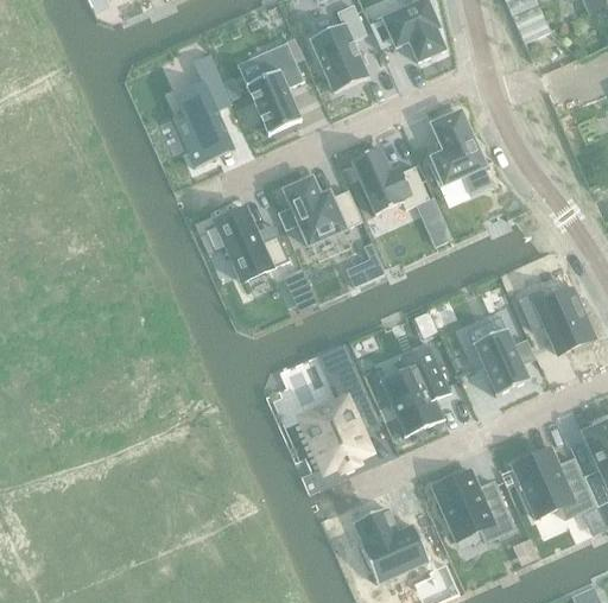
[(412,0),(413,4),(369,24),(380,49),(393,43),(396,46),(409,40),(418,61),(444,49),(442,42),(436,29),(438,27),(435,17),(437,16),(434,0),(412,0)]
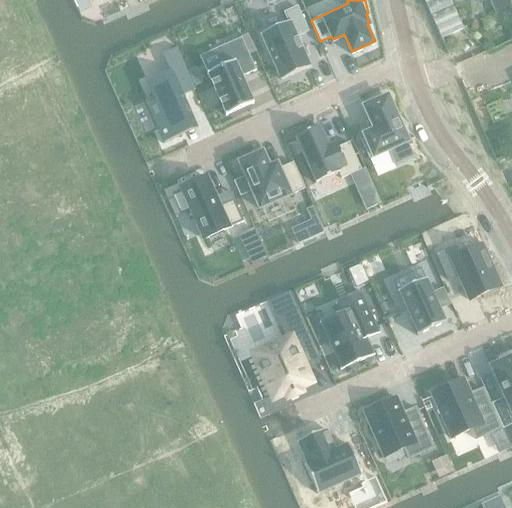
[(425,0),(441,35),(463,25),(452,0),(425,0)]
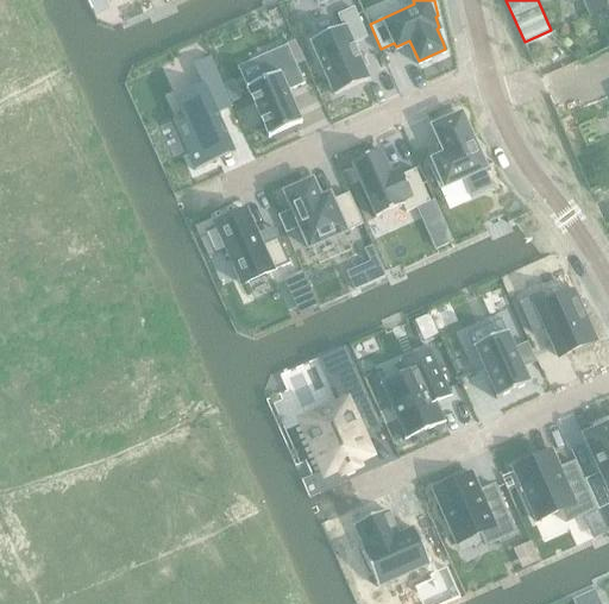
[(608,0),(570,0),(571,1),(573,0),(586,0),(590,10),(608,0)]
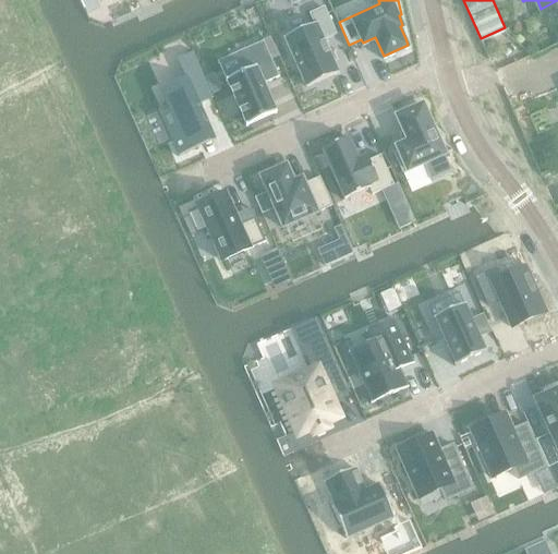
[(315,21),(284,34),(306,84),(338,70),(323,36),(335,31),(324,4),(311,11),(315,21)]
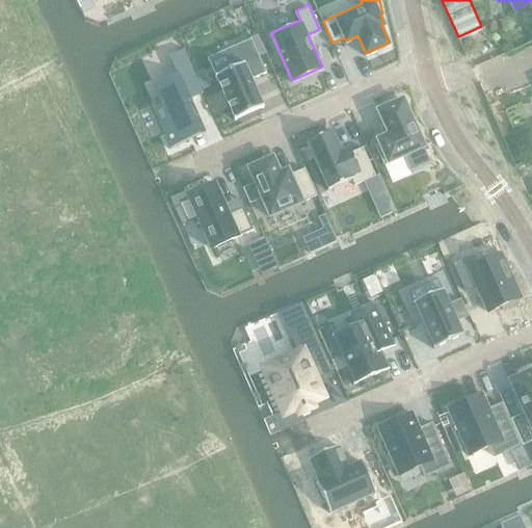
[(235,66),(215,74),(235,117),(264,104),(251,77),(266,70),(258,53),(250,36),(227,47),(235,66)]
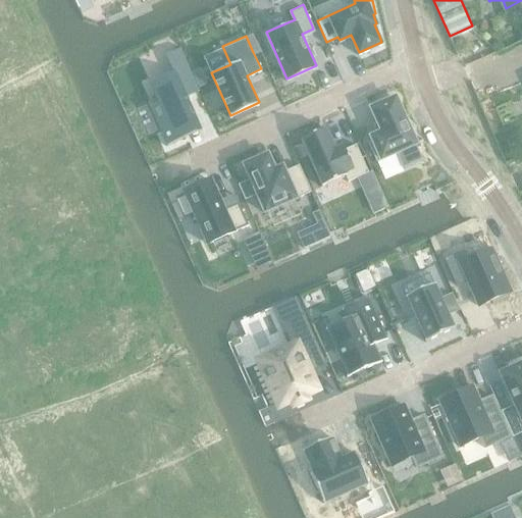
[(149,105),(166,144),(202,127),(187,94),(199,89),(180,46),(165,52),(173,70),(150,82),(158,101),(149,105)]
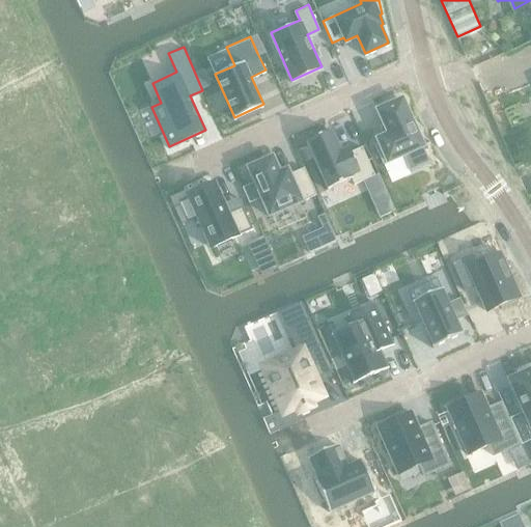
[(211,83),(203,66),(195,71),(202,86),(211,83)]
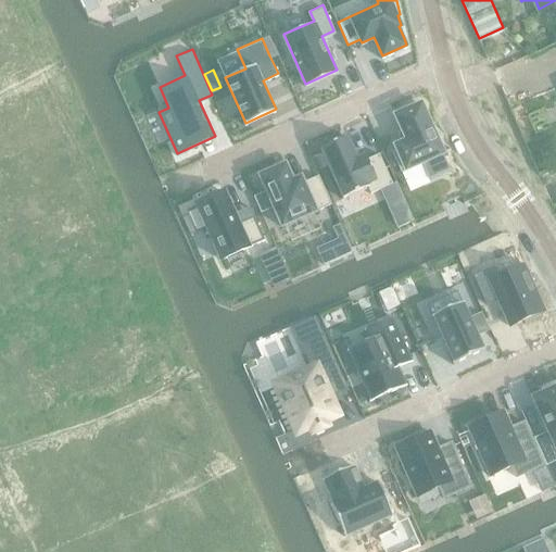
[(396,147),(392,149),(401,170),(421,160),(429,176),(450,166),(420,101),(395,113),(406,138),(394,143),(396,147)]
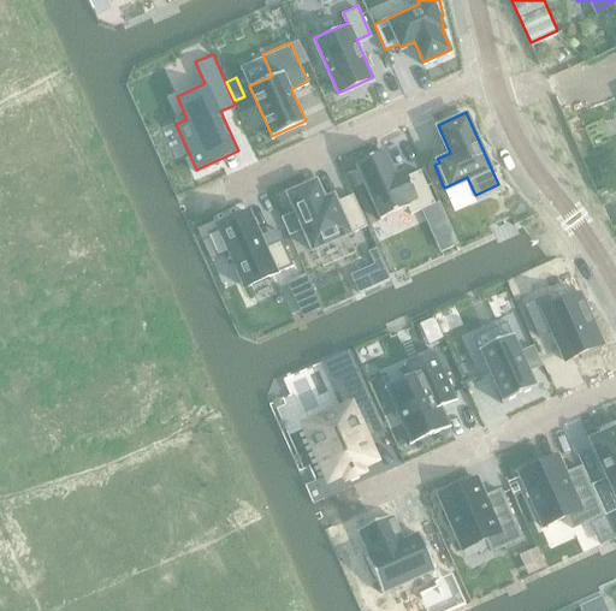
[(384,149),(355,162),(379,217),(407,205),(410,212),(434,201),(420,167),(406,175),(404,170),(395,173),(384,149)]
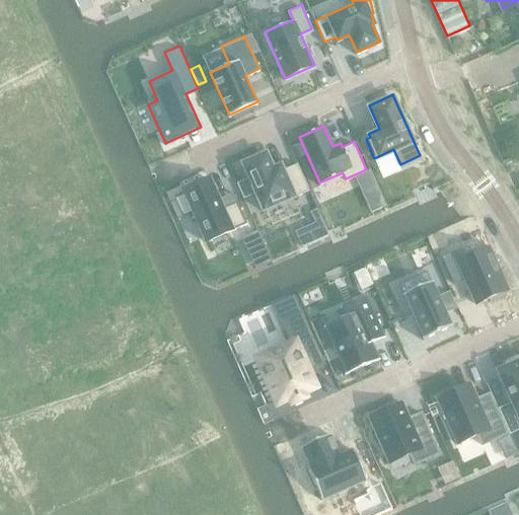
[(266,151),(242,162),(263,209),(309,189),(297,161),(283,168),(281,163),(273,166),(266,151)]
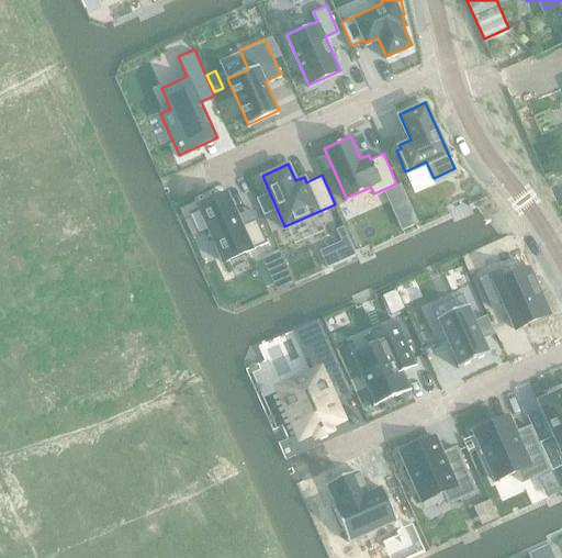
[(276,207),(269,190),(256,196),(263,212),(276,207)]
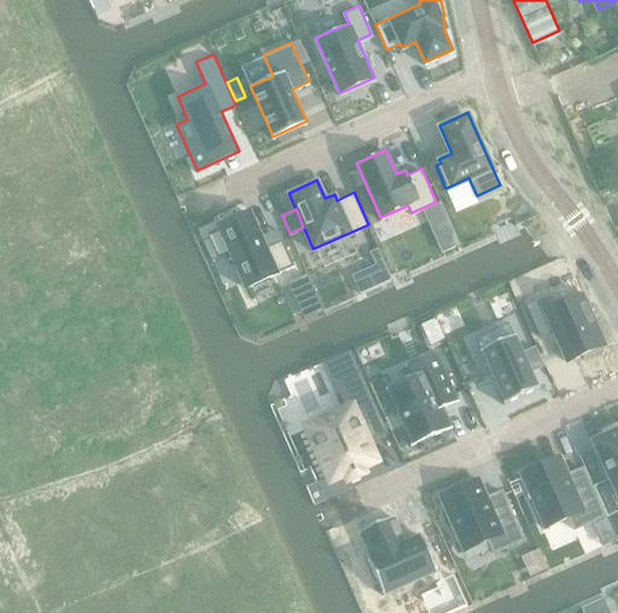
[(220,228),(209,233),(219,254),(228,249),(245,286),(295,264),(283,238),(278,227),(260,234),(249,210),(217,225),(220,228)]
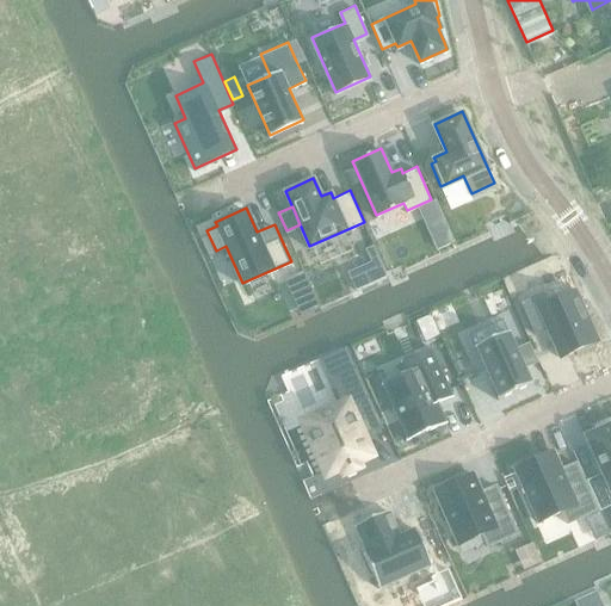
[(536,291),(517,300),(530,331),(543,325),(556,356),(572,348),(573,353),(591,345),(590,341),(593,339),(571,289),(541,302),(536,291)]
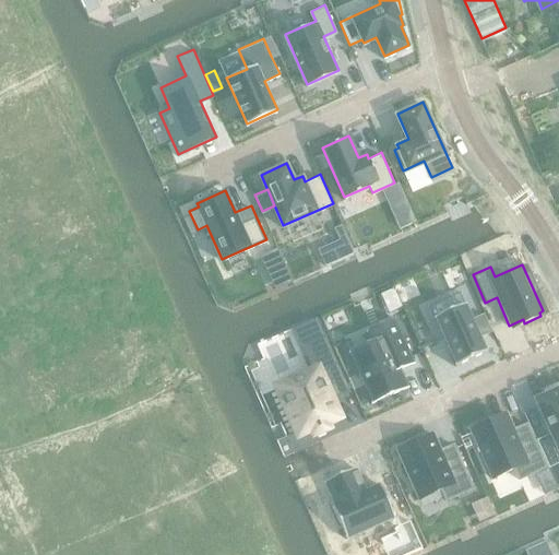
[(394,285),(380,292),(389,310),(403,304),(394,285)]
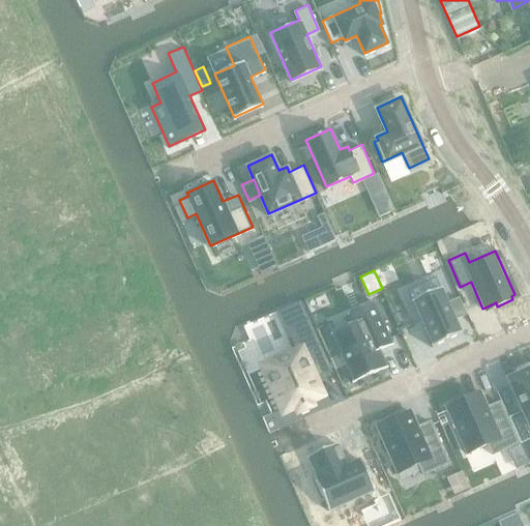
[(442,286),(411,299),(412,300),(414,299),(433,343),(431,343),(432,345),(462,330),(462,329),(460,330),(453,317),(446,299),(441,288),(442,287),(442,286)]
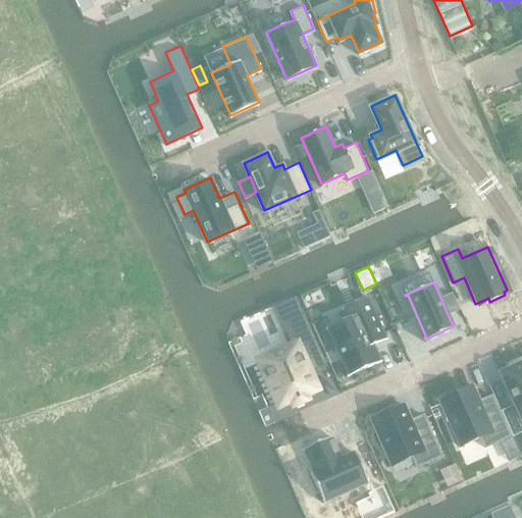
[(452,290),(439,295),(447,312),(460,307),(452,290)]
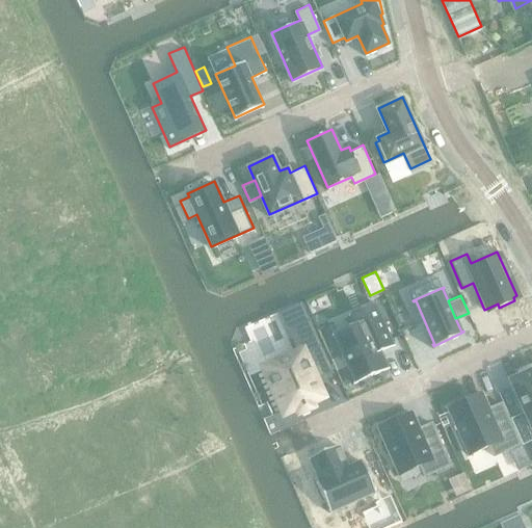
[(354,321),(331,332),(333,333),(334,333),(354,379),(353,380),(353,381),(389,366),(389,364),(388,365),(380,349),(395,343),(394,341),(393,342),(375,301),(376,301),(376,299),(348,312),(349,313),(350,313),(354,321)]
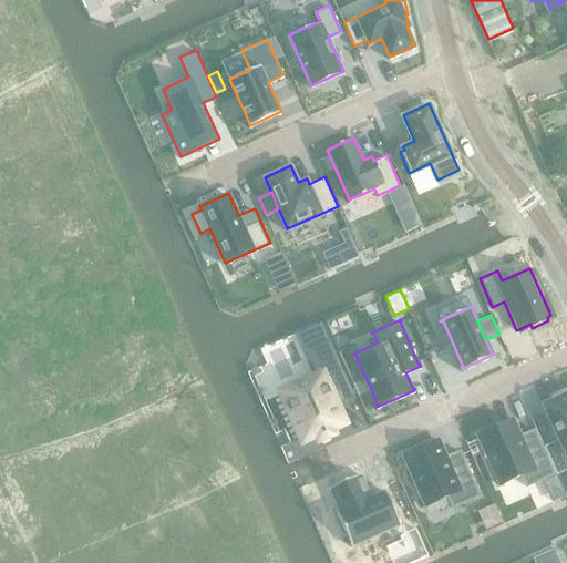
[(303,349),(316,376),(281,391),(302,440),(316,434),(318,438),(332,432),(330,428),(343,422),(336,403),(353,396),(328,338),(303,349)]
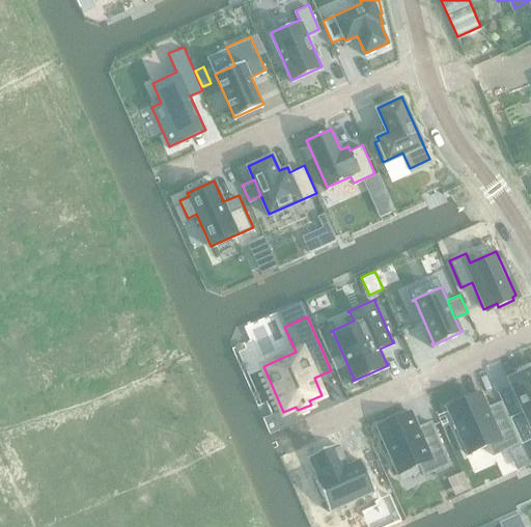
[(530,366),(508,378),(523,410),(509,415),(521,442),(530,437),(530,366)]
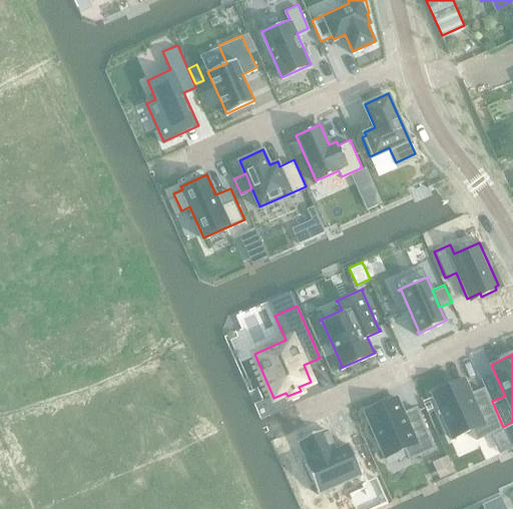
[(464,377),(432,391),(452,436),(472,428),(476,437),(501,426),(484,387),(471,392),(464,377)]
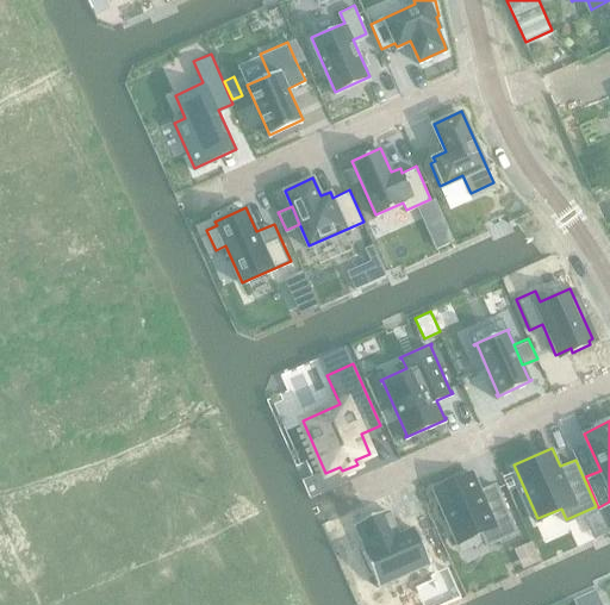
[(472,471),(434,487),(458,541),(481,531),(486,542),(516,529),(496,482),(480,488),(472,471)]
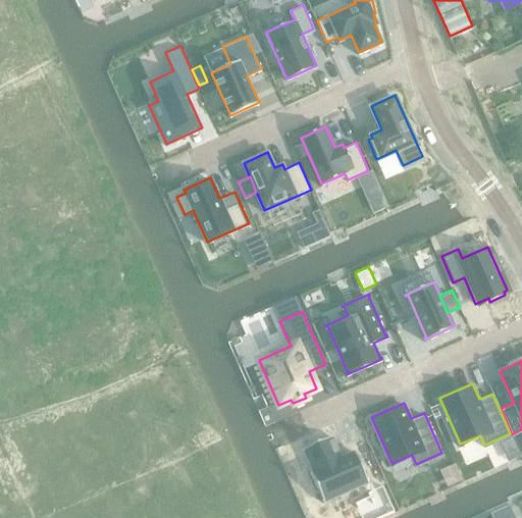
[(342,456),(331,434),(303,448),(313,468),(310,469),(324,501),(368,480),(354,450),(342,456)]
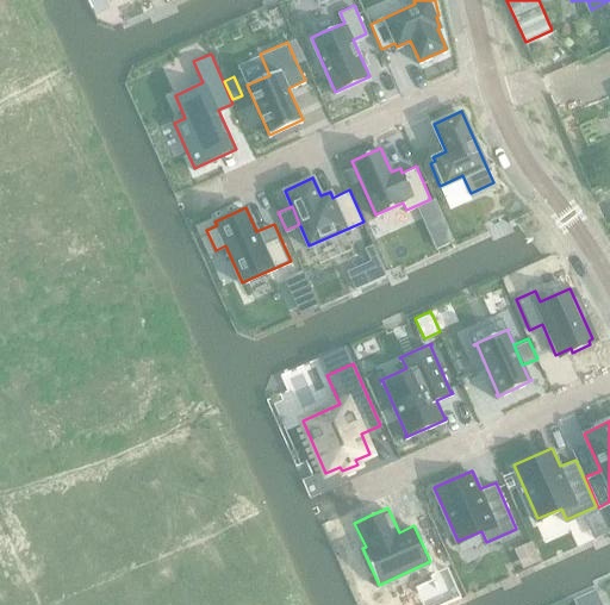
[(448,565),(409,582),(418,604),(436,604),(461,594),(448,565)]
